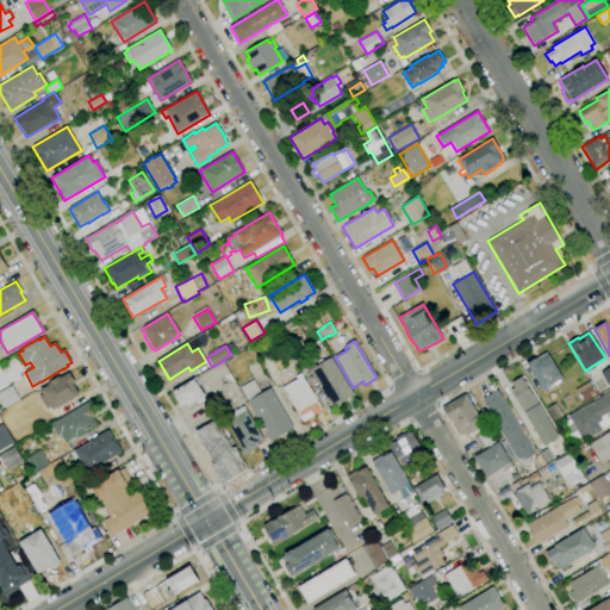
[(542,391),(527,363),(536,358),(537,358),(547,352),(562,379),(542,391)]
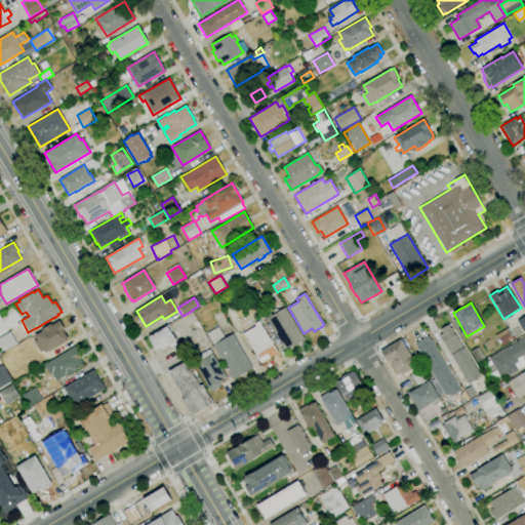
[(286,352),(267,319),(285,308),(305,339),(303,341),(303,342),(296,347),(296,346),(286,352)]
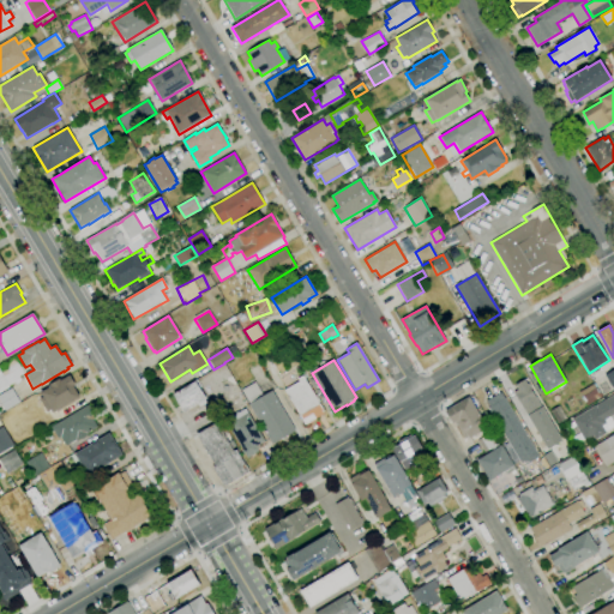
[(613,368),(603,375),(611,387),(613,385),(613,368)]
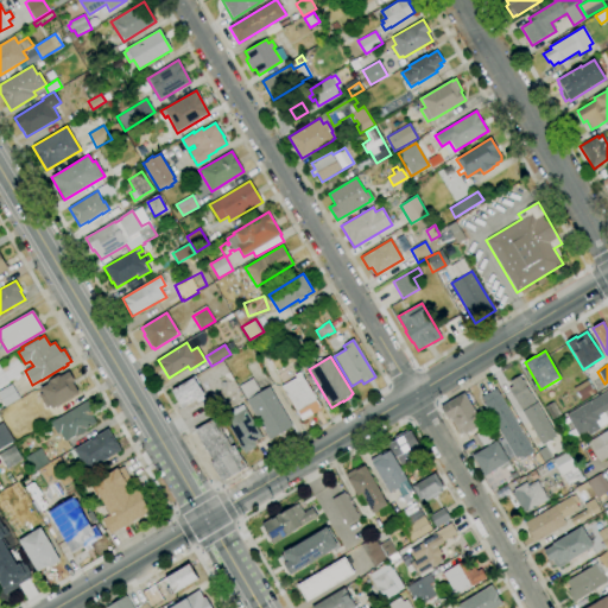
[(52,409),(50,405),(46,407),(39,396),(43,393),(40,388),(50,382),(49,381),(59,375),(59,377),(69,371),(75,381),(73,382),(78,392),(52,409)]
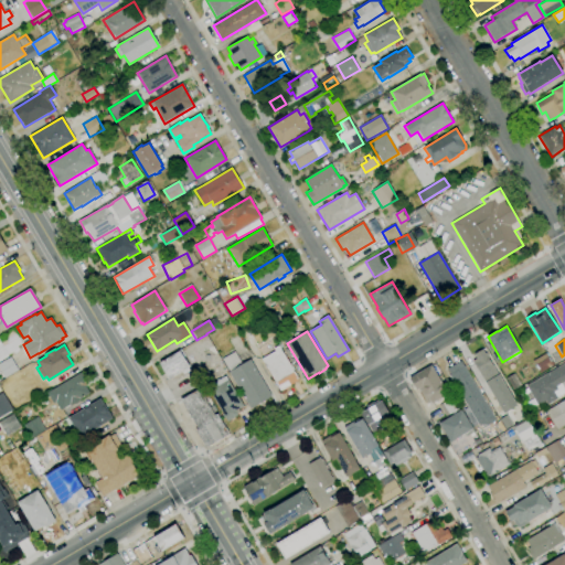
[(280,391),(262,360),(275,351),(274,349),(279,345),(299,380),(280,391)]
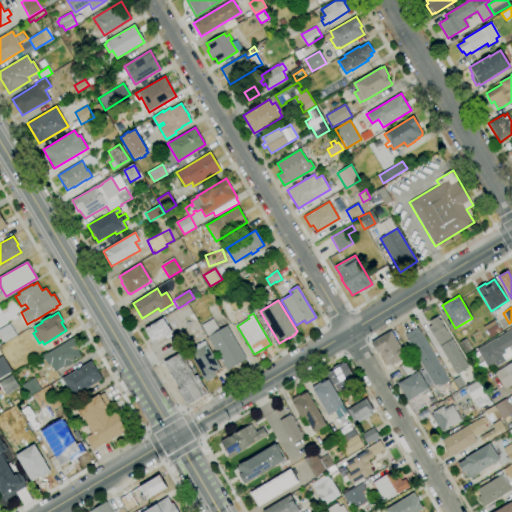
[(457,374),(428,327),(432,325),(429,321),(437,316),(468,368),(457,374)]
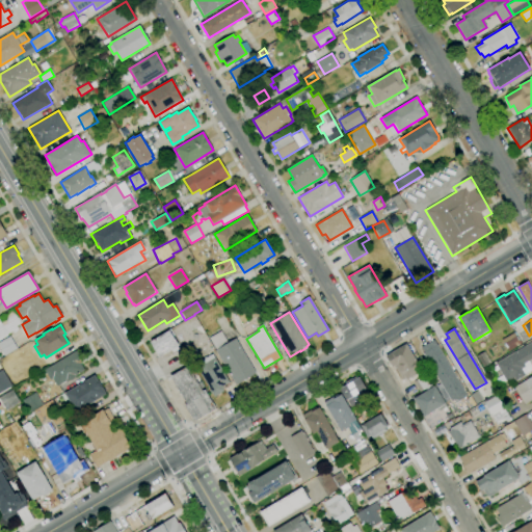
[(159,357),(150,342),(169,330),(179,346),(159,357)]
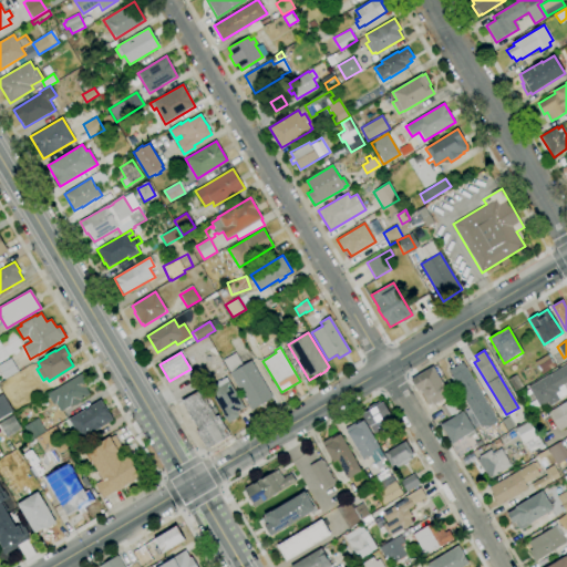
[(251,411),(229,373),(230,372),(223,361),(235,353),(243,366),(250,361),(272,398),(251,411)]
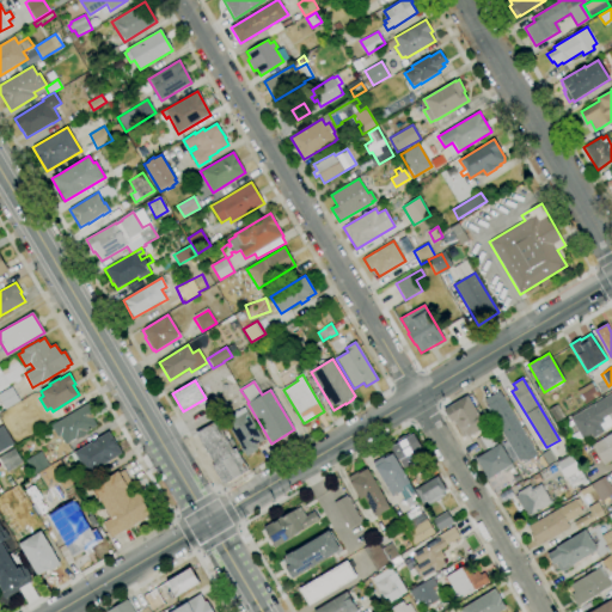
[(582,401),(576,391),(592,381),(598,392),(582,401)]
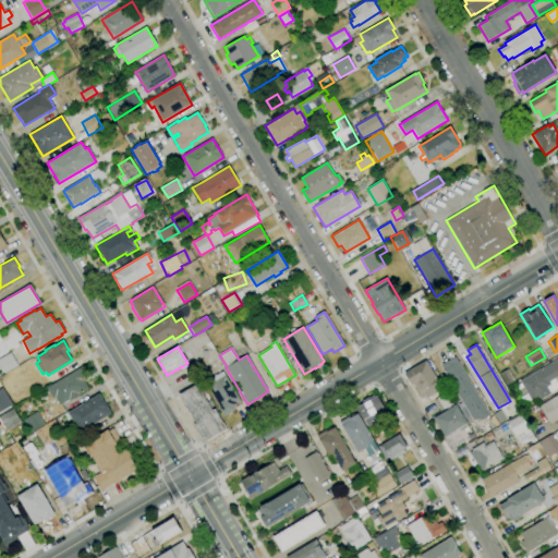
[(4,373),(0,365),(0,359),(10,353),(17,365),(4,373)]
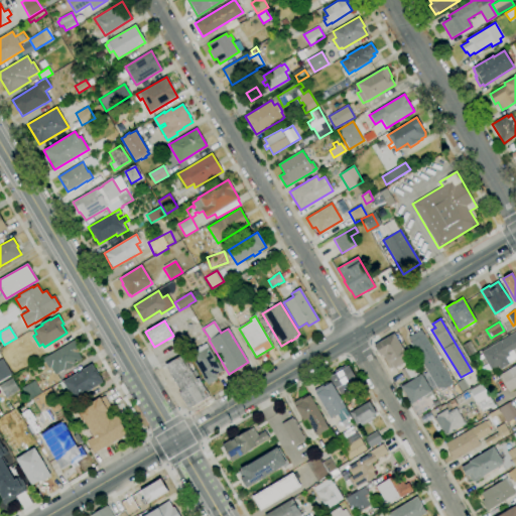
[(437,389),(410,344),(411,343),(407,337),(421,329),(452,380),(450,381),(453,384),(444,389),(443,386),(437,389)]
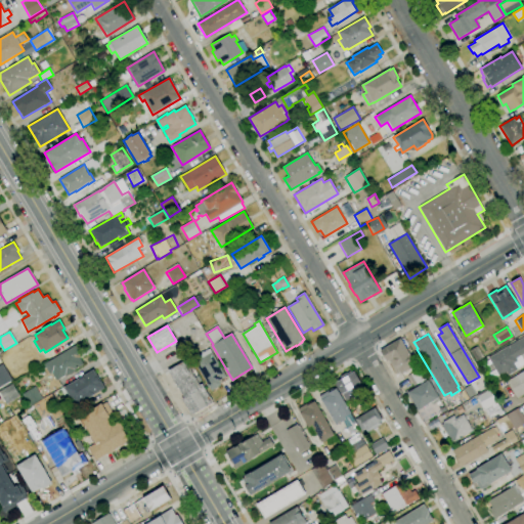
[(492,379),(489,374),(487,374),(484,367),(483,367),(481,364),(489,359),(488,358),(523,337),(523,338),(523,353),(521,355),(523,361),(523,363),(517,368),(517,369),(508,376),(506,372),(498,376),(492,379)]
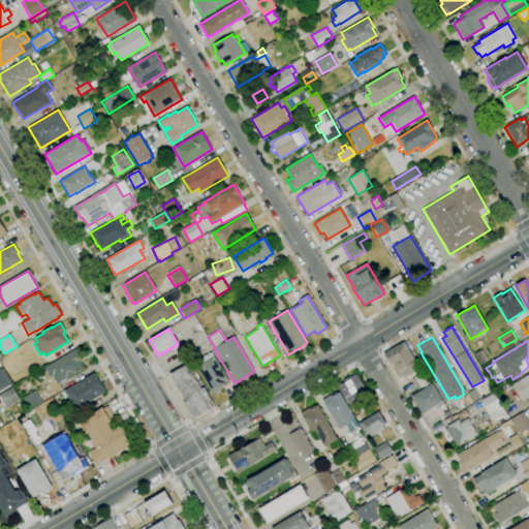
[(401,378),(392,364),(390,365),(383,354),(403,342),(419,369),(404,378),(404,376),(401,378)]
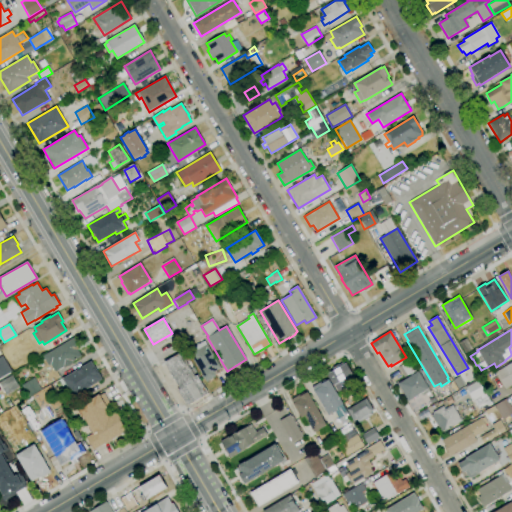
[(55,372),(50,365),(48,366),(42,356),(74,337),(80,347),(77,349),(81,356),(73,361),(74,362),(64,368),(63,367),(55,372)]
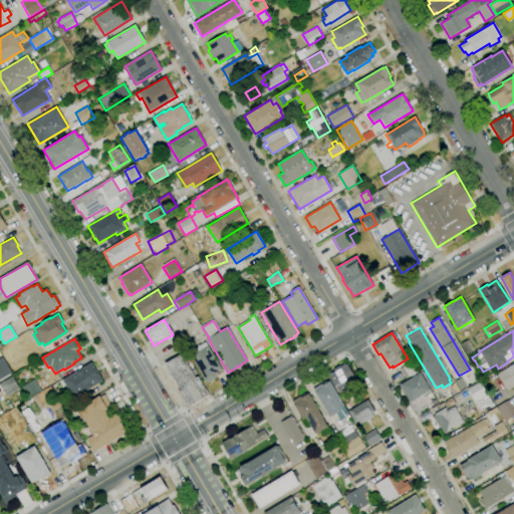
[(467,354),(461,344),(468,339),(474,350),(467,354)]
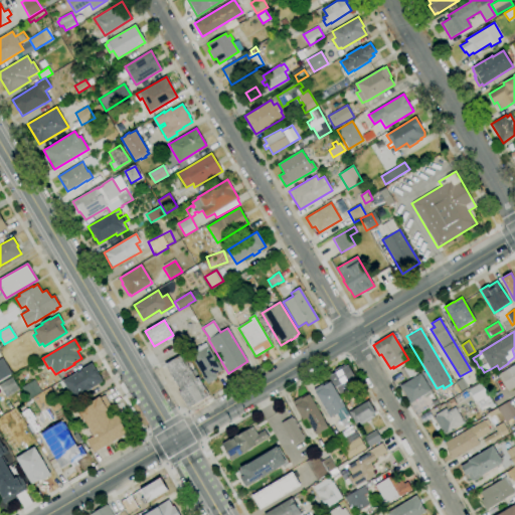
[(207,384),(204,379),(203,379),(201,376),(202,376),(190,356),(194,354),(192,351),(205,343),(207,346),(208,346),(222,370),(217,372),(218,375),(216,377),(217,378),(207,384)]
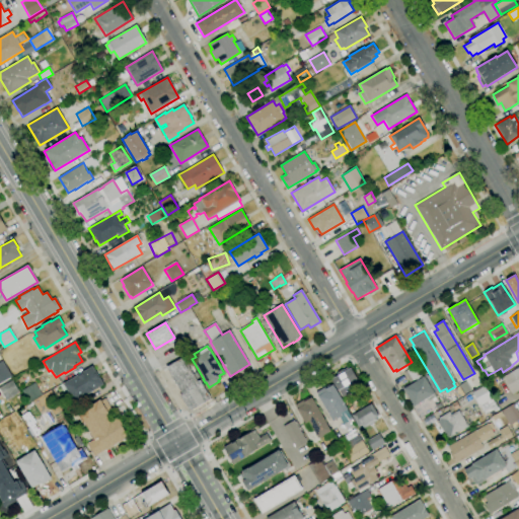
[(188,409),(179,395),(182,394),(166,367),(182,358),(198,382),(200,380),(211,399),(193,410),(188,409)]
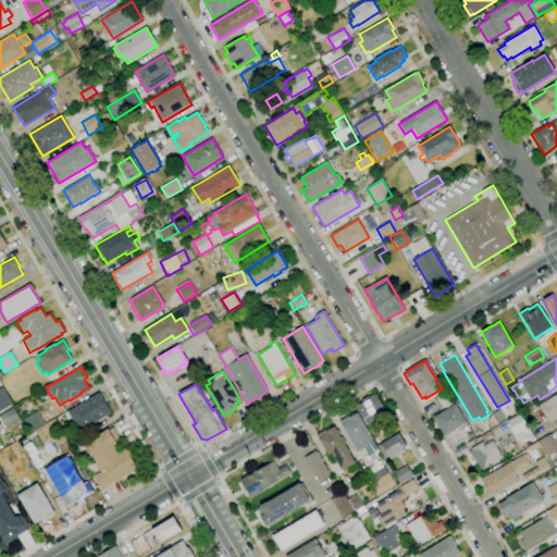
[(0,411),(0,388),(2,387),(13,404),(0,411)]
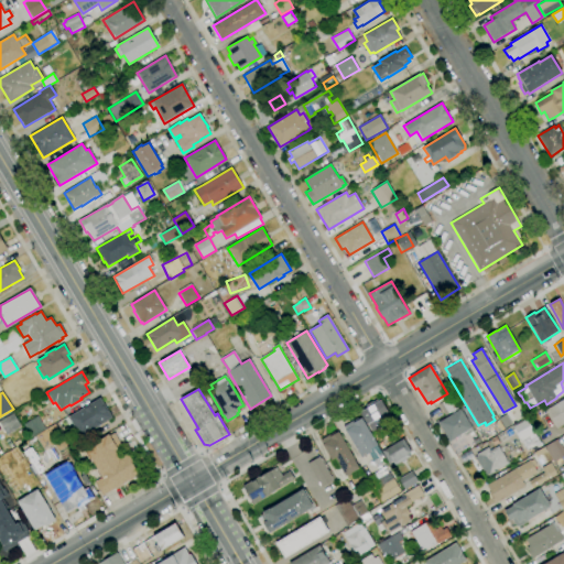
[(445,415),(438,404),(453,397),(459,407),(445,415)]
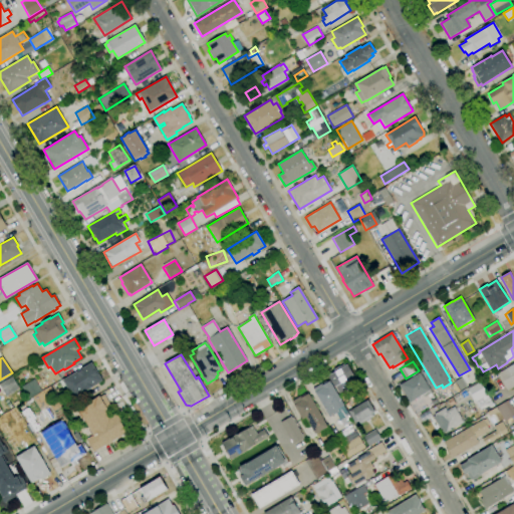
[(73,399),(62,380),(90,362),(102,380),(73,399)]
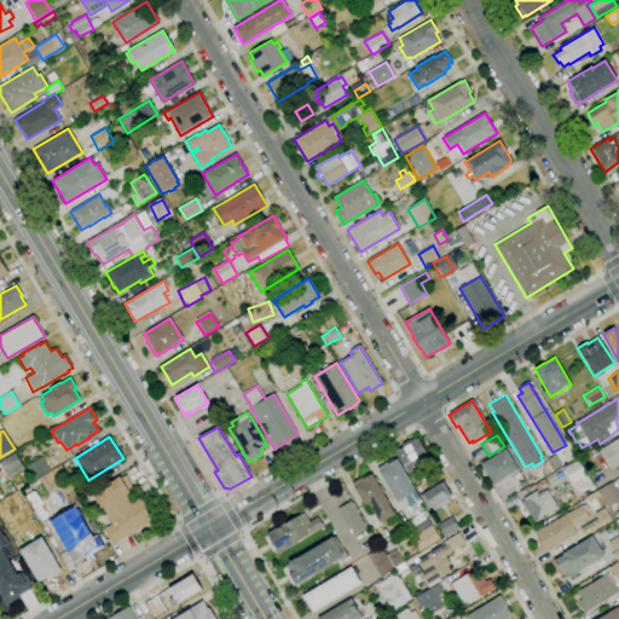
[(618,466),(611,470),(599,450),(618,438),(618,466)]
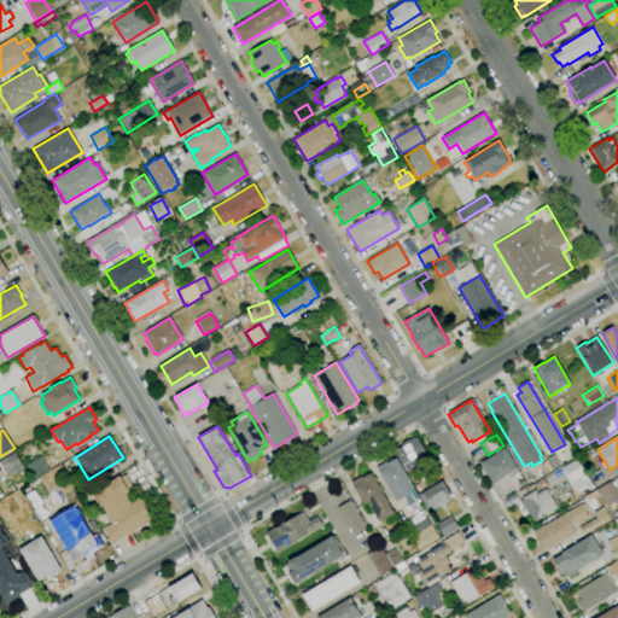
[(407,473),(398,458),(397,458),(395,452),(418,438),(426,452),(418,455),(423,464),(407,473)]
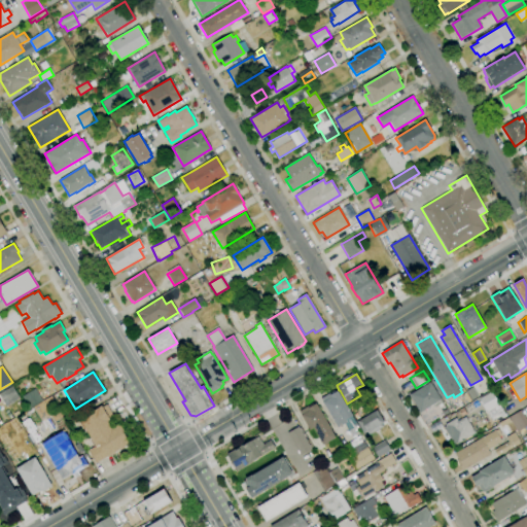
[(420,413),(410,395),(429,382),(443,402),(434,408),(433,405),(420,413)]
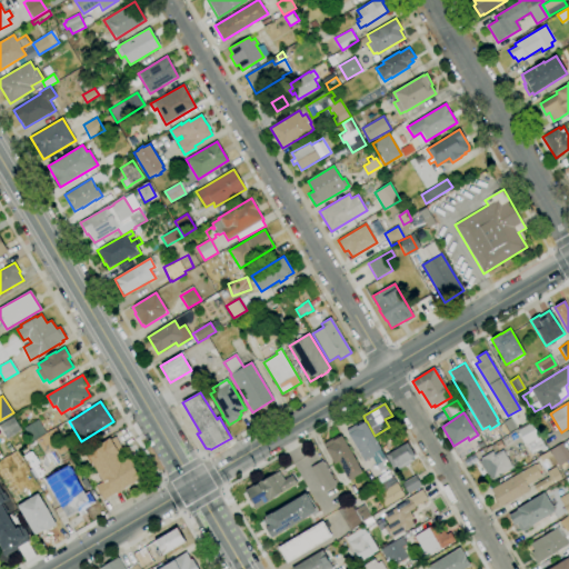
[(7,439),(6,438),(5,439),(0,430),(0,423),(13,417),(21,430),(7,439)]
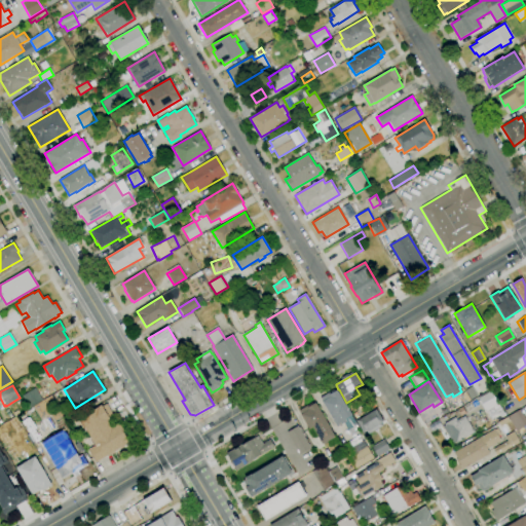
[(30,408),(23,396),(35,388),(42,401),(30,408)]
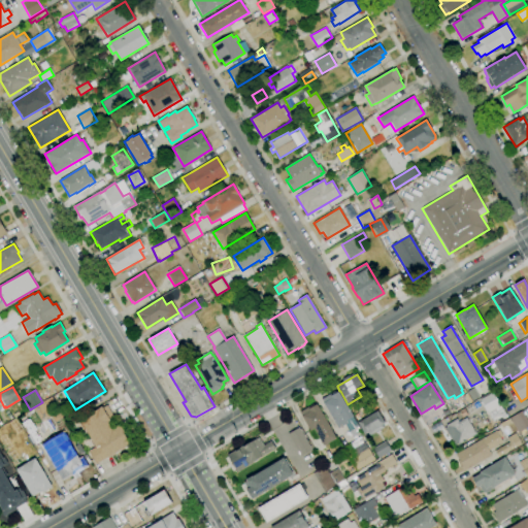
[(338,429),(331,418),(332,418),(321,399),(330,394),(331,395),(338,391),(353,417),(345,421),(348,423),(338,429)]
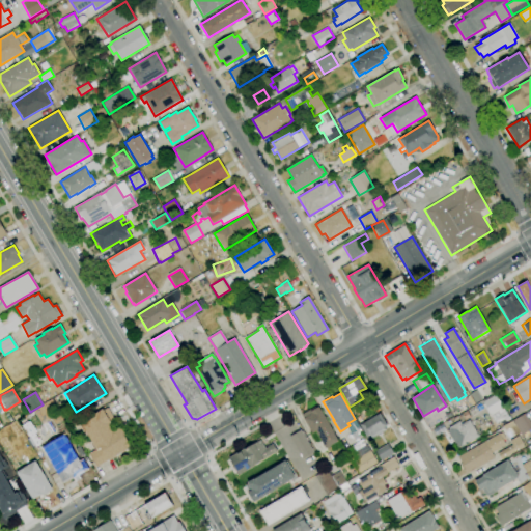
[(496,424),(483,401),(496,394),(508,417),(509,416),(511,420),(506,422),(504,419),(496,424)]
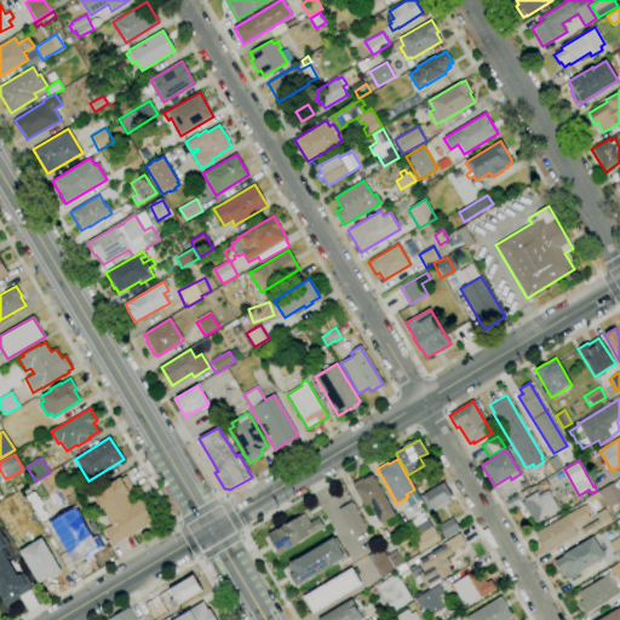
[(380,523),(368,505),(366,506),(352,484),(363,477),(365,480),(372,475),(389,504),(388,504),(395,515),(380,523)]
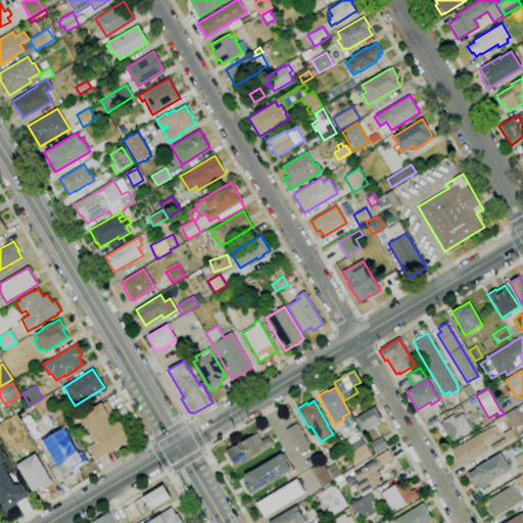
[(95,460),(87,447),(93,443),(90,437),(91,436),(79,416),(101,402),(102,403),(105,401),(112,413),(108,415),(109,417),(106,418),(111,426),(120,421),(125,430),(123,431),(129,440),(106,454),(105,454),(95,460)]
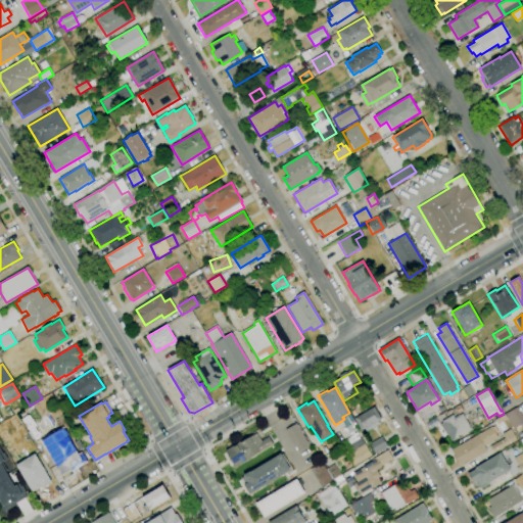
[(68,419),(63,412),(70,407),(76,414),(68,419)]
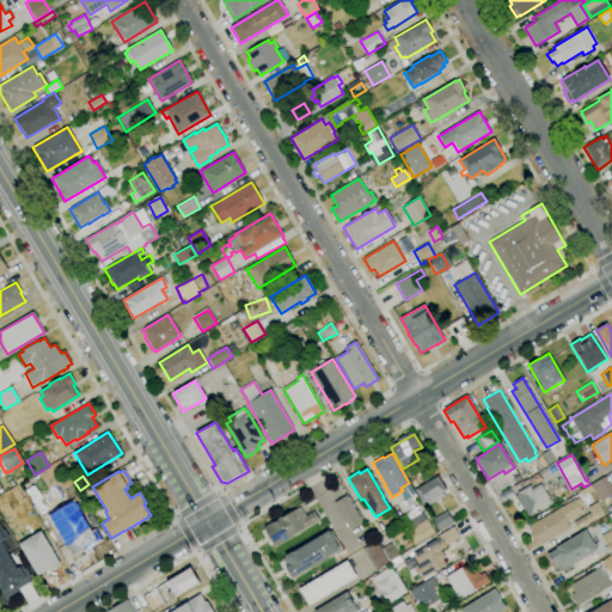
[(426,508),(415,490),(438,476),(446,490),(442,493),(445,496),(426,508)]
